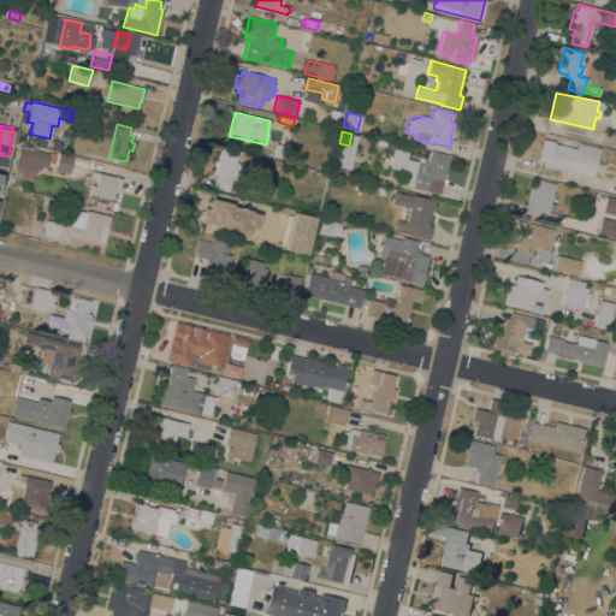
[(578,142),(600,148),(592,177),(572,171),(573,167),(567,165),(566,170),(552,166),(552,169),(542,166),(543,161),(538,160),(543,138),(554,141),(554,143),(564,146),(566,141),(576,143),(578,142)]
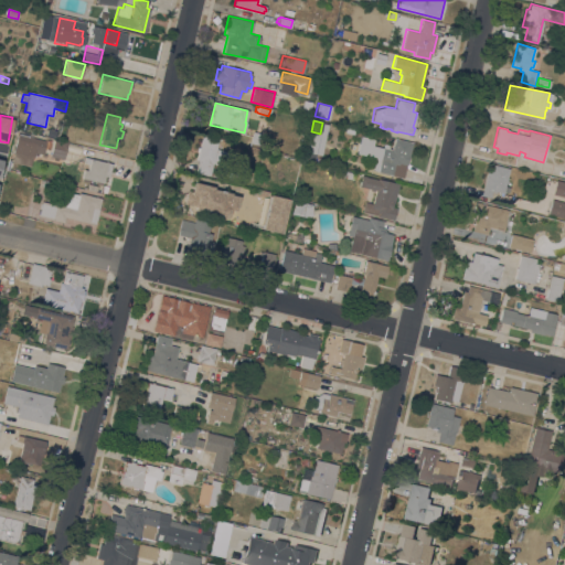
[(253,131),(260,134),(258,145),(249,142),(253,131)]
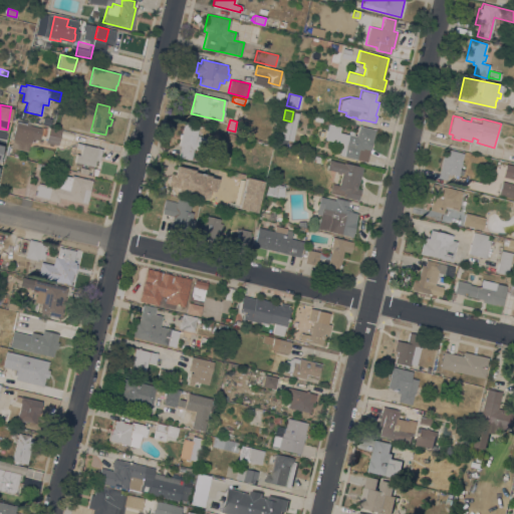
[(16,121),(40,127),(41,126),(47,127),(45,136),(40,135),(39,140),(32,139),(30,145),(12,141),(16,121)]
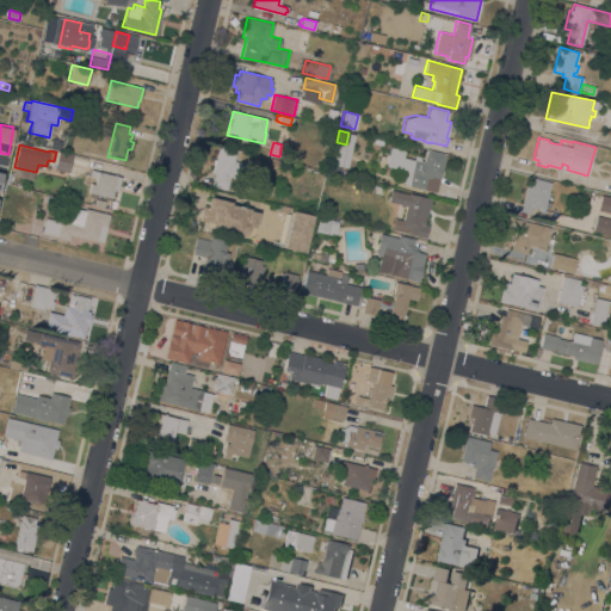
[(213,186),(215,173),(213,172),(214,164),(213,164),(214,158),(216,159),(218,147),(224,148),(226,147),(233,149),(233,150),(236,150),(234,161),(245,164),(245,165),(246,165),(244,179),(229,177),(227,190),(213,186)]
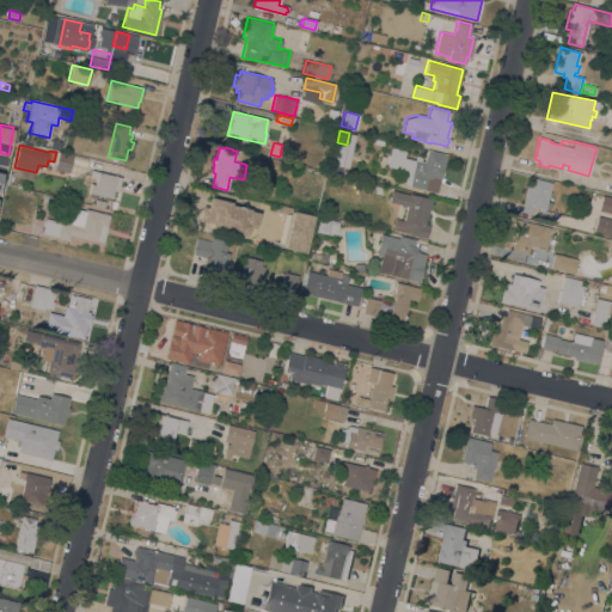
[(436,191),(397,182),(403,157),(414,159),(414,158),(423,160),(426,148),(446,153),(436,191)]
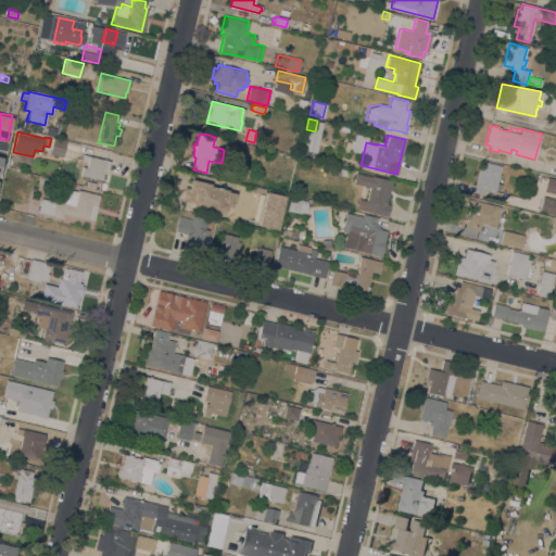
[(52,139),(65,142),(62,156),(50,153),(52,139)]
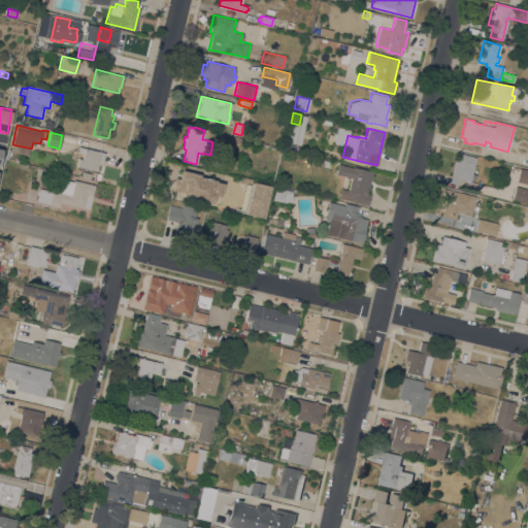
[(104,153),(101,165),(98,164),(96,170),(95,170),(95,172),(89,171),(89,169),(84,167),(84,169),(75,167),(77,158),(81,159),(84,153),(78,152),(79,146),(104,153)]
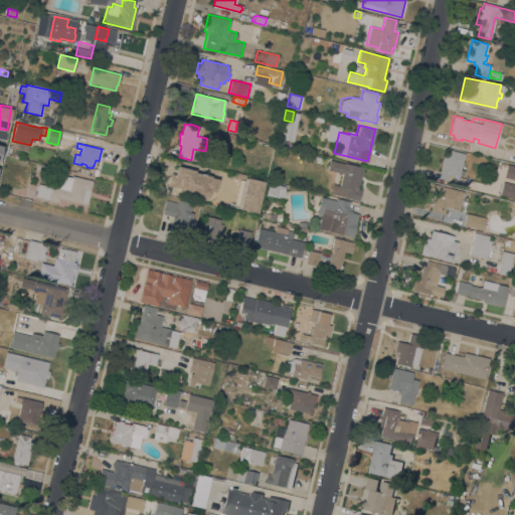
[(444,157),(447,157),(449,150),(464,153),(459,176),(451,174),(451,175),(448,174),(447,180),(439,178),(444,157)]
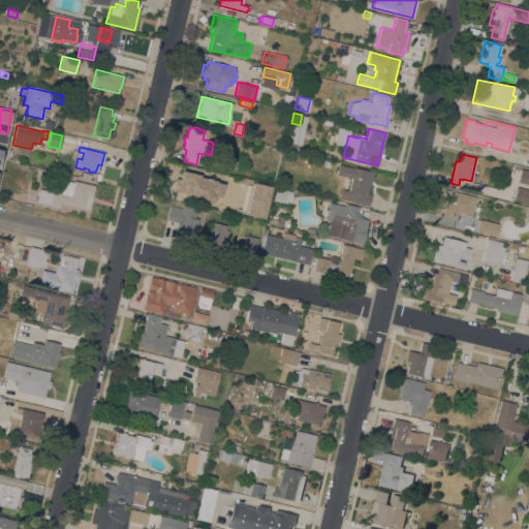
[(369,190),(368,189),(367,193),(371,194),(368,206),(352,201),(339,198),(341,188),(348,190),(351,178),(349,178),(349,179),(346,178),(346,177),(336,174),(338,164),(353,168),(353,167),(373,172),(369,190)]
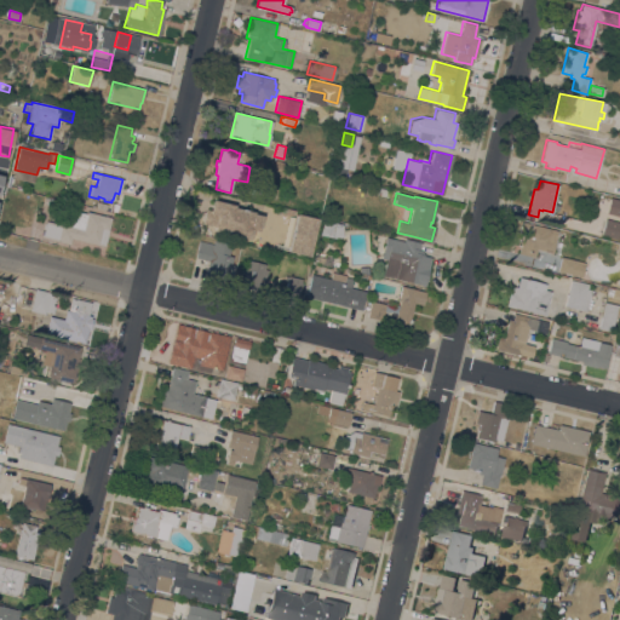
[(619,199),(619,216),(607,213),(610,197),(619,199)]
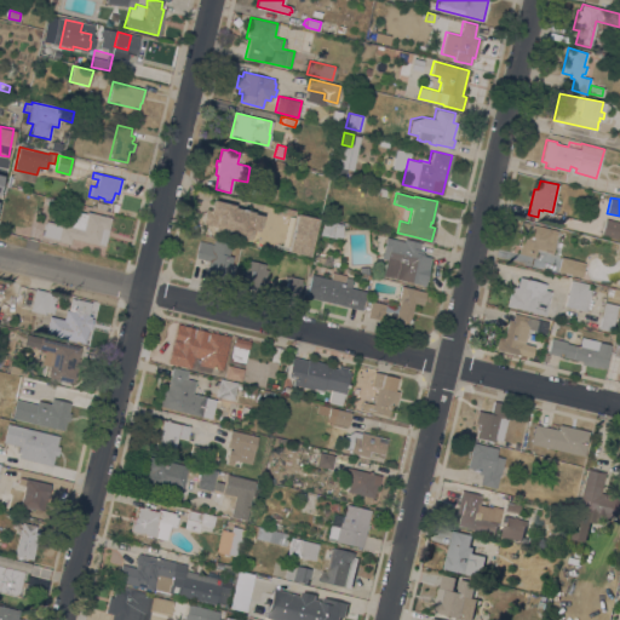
[(234,205),(234,207),(253,212),(253,213),(262,216),(258,230),(252,229),(251,237),(247,240),(213,230),(214,227),(201,223),(205,208),(210,210),(212,200),(234,205)]
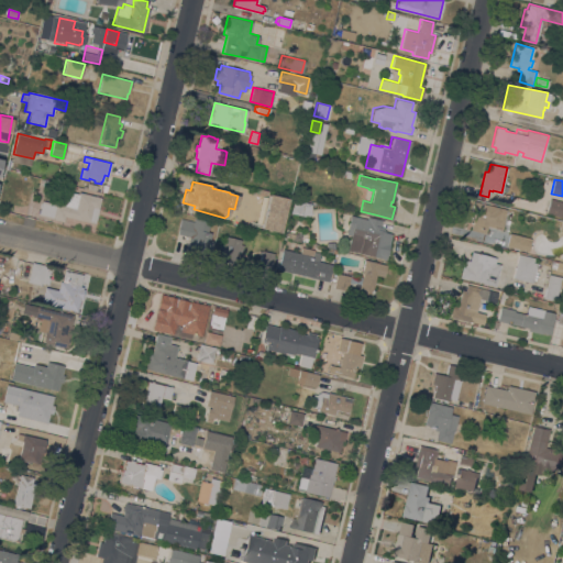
[(64,216),(63,221),(50,218),(53,203),(62,206),(66,190),(78,194),(78,191),(101,197),(98,209),(97,209),(96,212),(92,211),(90,222),(64,216)]
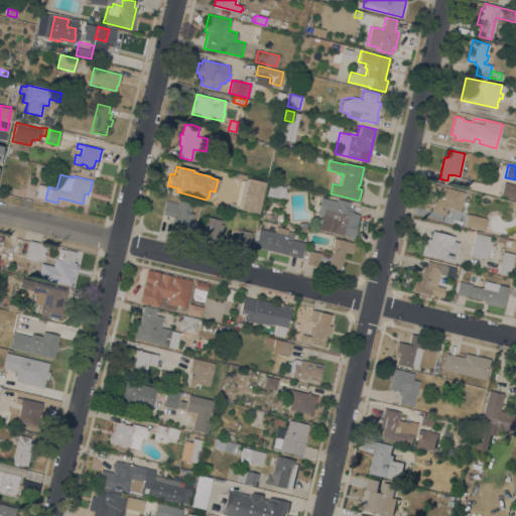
[(257,213),(239,209),(247,178),(264,182),(257,213)]
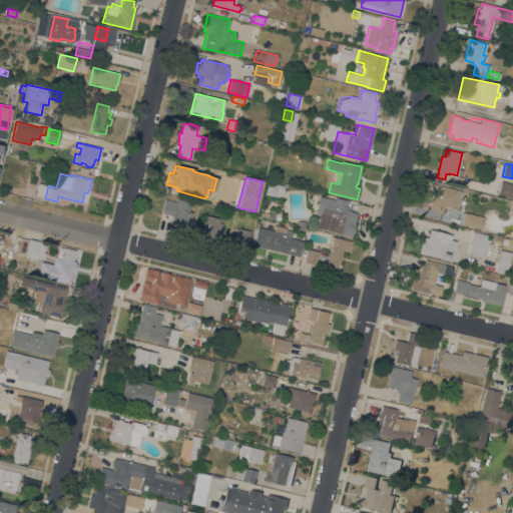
[(512,183),(512,187),(510,197),(497,194),(501,180),(512,183)]
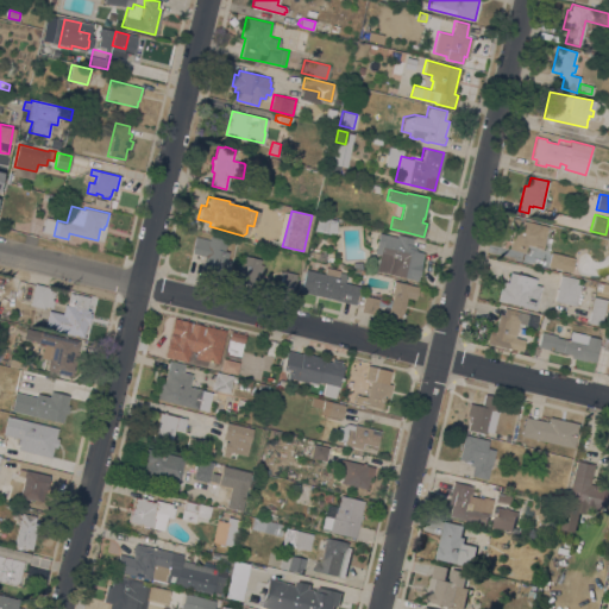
[(321,230),(321,231),(314,230),(316,215),(336,219),(337,234),(321,230)]
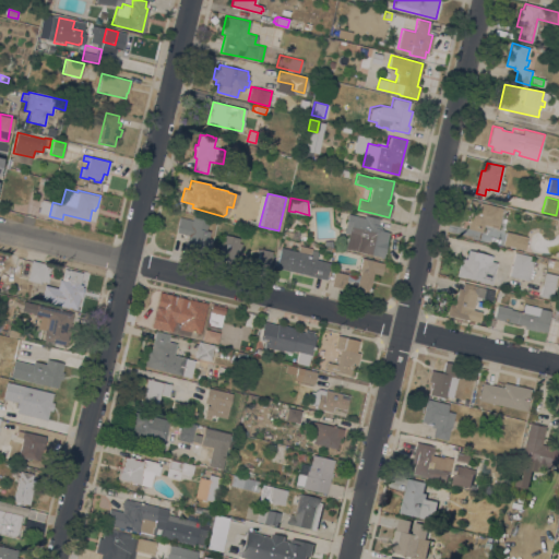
[(502,207),(498,225),(490,224),(490,226),(483,224),(482,232),(467,227),(472,211),(467,210),(471,200),(502,207)]
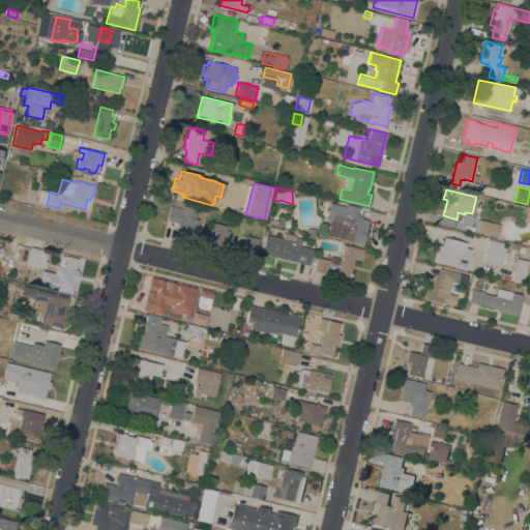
[(326,236),(329,222),(325,221),(329,203),(345,206),(346,204),(359,207),(358,213),(361,214),(360,216),(362,216),(361,218),(369,219),(362,244),(326,236)]
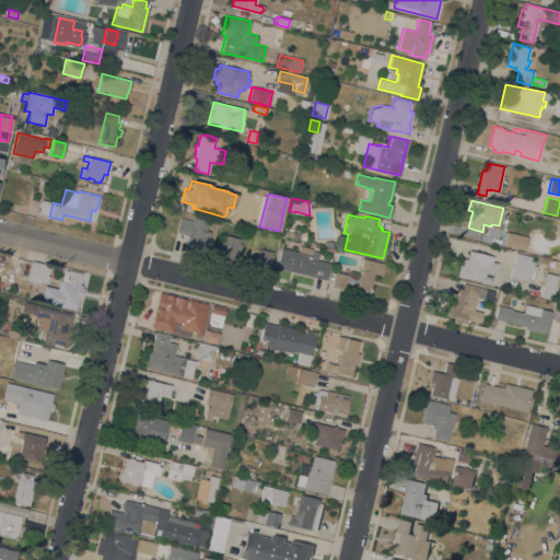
[(203,255),(188,251),(191,236),(176,232),(179,217),(194,221),(193,226),(210,231),(203,255)]
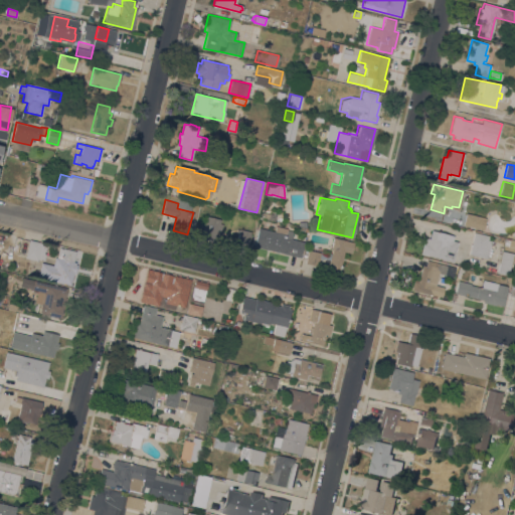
[(260,215),(261,211),(269,213),(269,212),(275,214),(274,219),(260,215)]
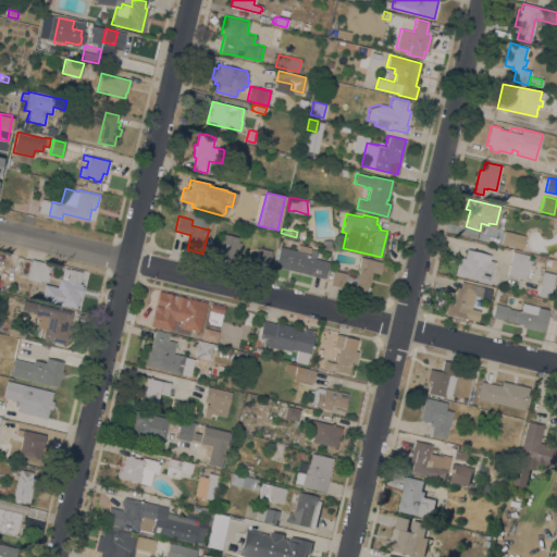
[(525,236),(522,249),(500,244),(504,231),(525,236)]
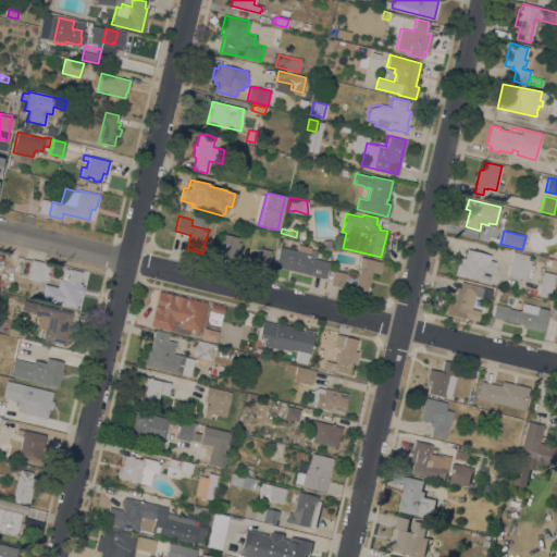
[(236,261),(217,257),(222,233),(238,236),(237,242),(240,243),(236,261)]
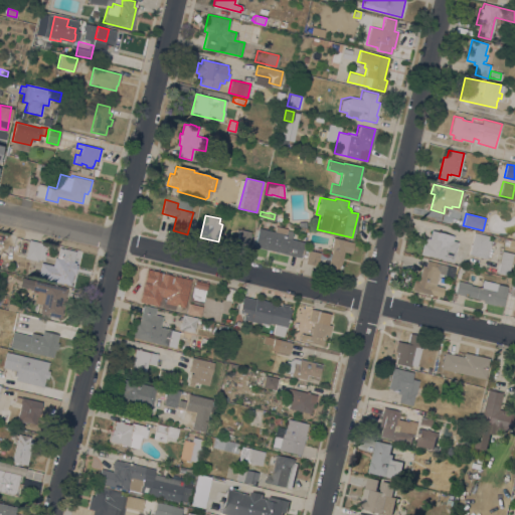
[(253,245),(258,227),(274,231),(276,225),(287,228),(287,230),(293,231),(291,238),(303,241),(300,258),(253,245)]
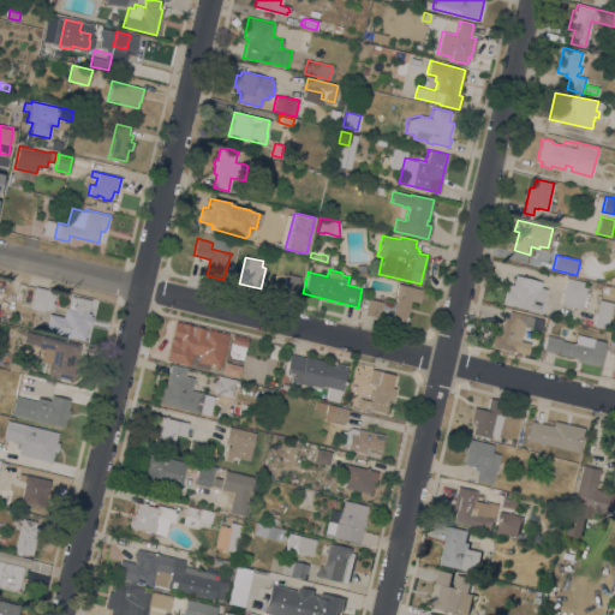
[(296,292),(282,290),(286,273),(299,276),(296,292)]
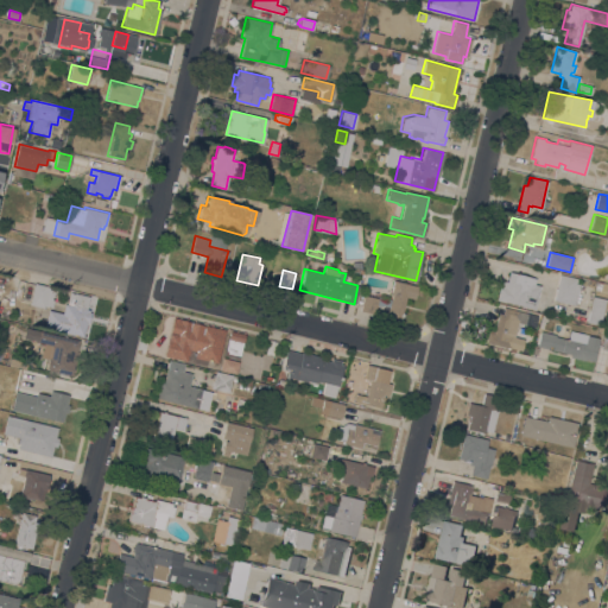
[(534,308),(533,309),(504,301),(504,302),(495,299),(499,285),(500,285),(502,280),(506,282),(508,271),(523,274),(521,280),(540,285),(534,308)]
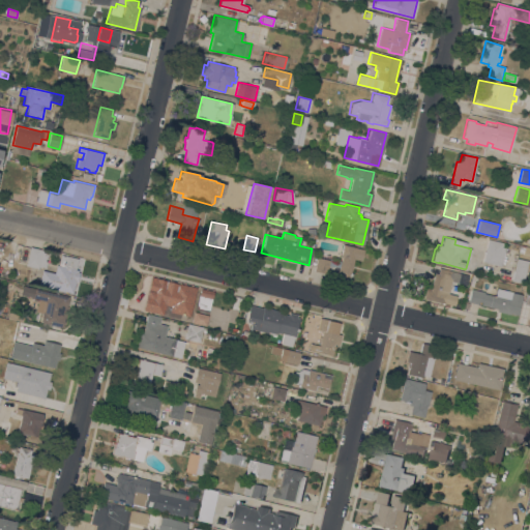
[(502,242),(501,246),(505,247),(501,266),(482,261),(488,239),(502,242)]
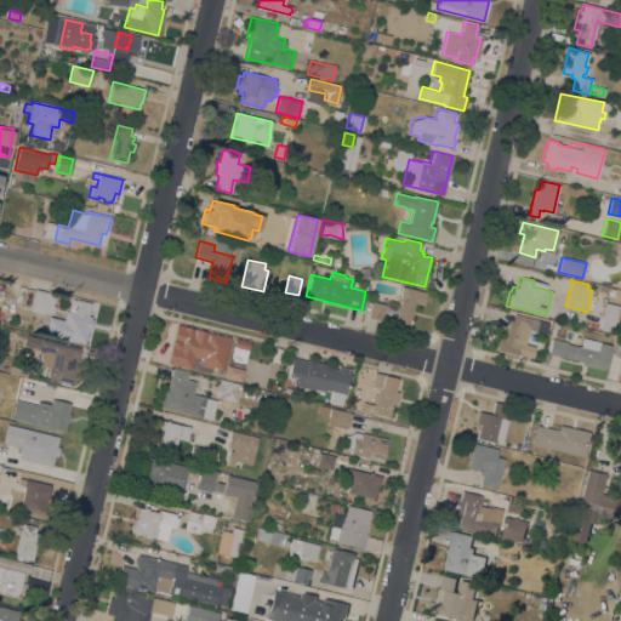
[(426,292),(422,305),(414,303),(408,328),(394,324),(400,301),(398,301),(402,286),(426,292)]
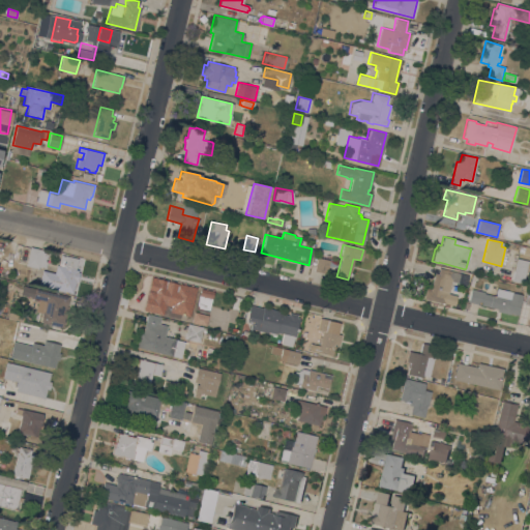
[(29,246),(49,252),(45,268),(38,266),(37,268),(25,265),(29,247),(29,246)]
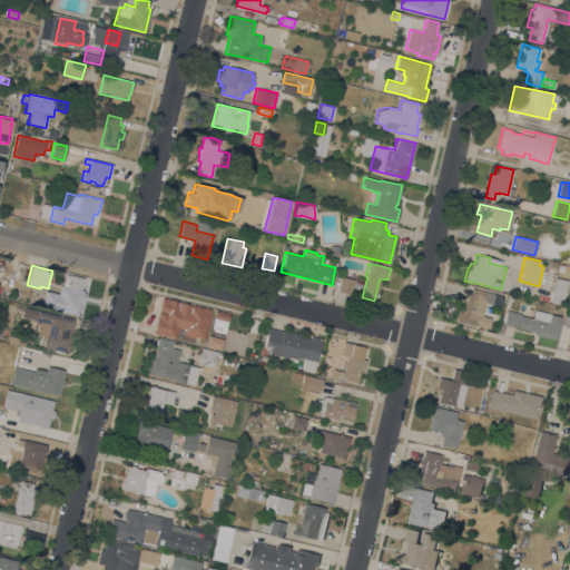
[(61,308),(59,308),(60,305),(62,305),(68,285),(62,284),(65,273),(84,277),(80,290),(84,291),(81,300),(82,300),(81,303),(80,303),(77,314),(67,312),(67,313),(65,312),(65,311),(61,311),(61,308)]
